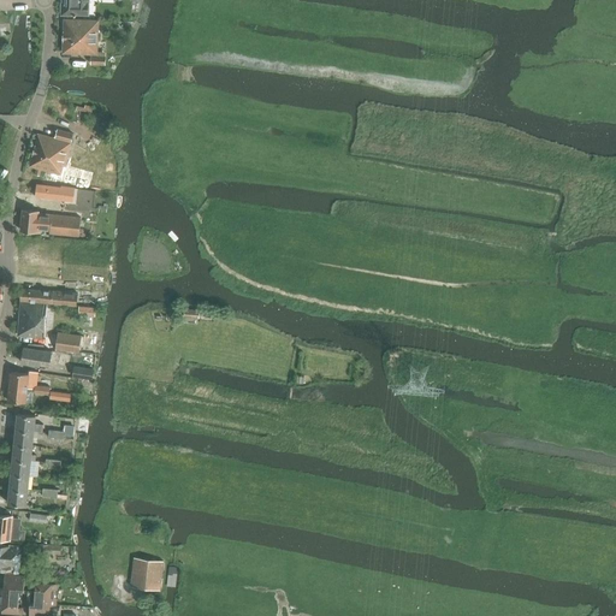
[(63,0),(63,1),(61,1),(61,15),(76,16),(76,15),(89,15),(89,0),(63,0)]
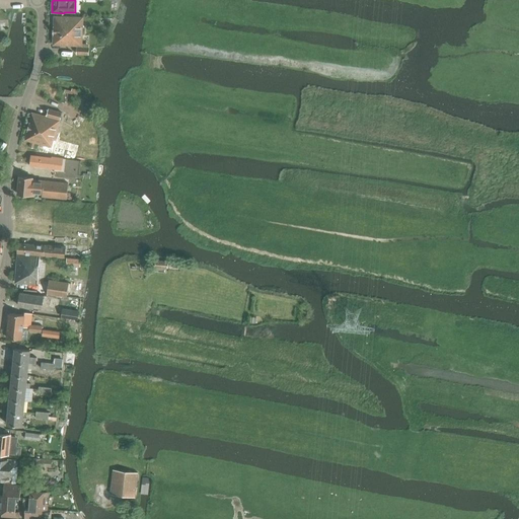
[(82,46),(82,44),(83,16),(54,15),(53,45),(77,46),(82,46)]
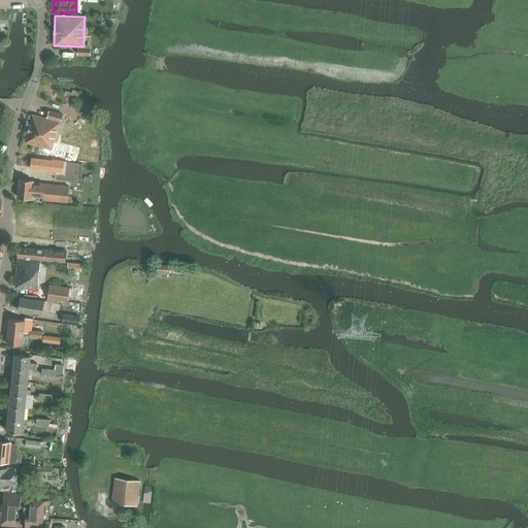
[(77,56),(90,56),(91,45),(84,44),(84,46),(78,46),(77,56)]
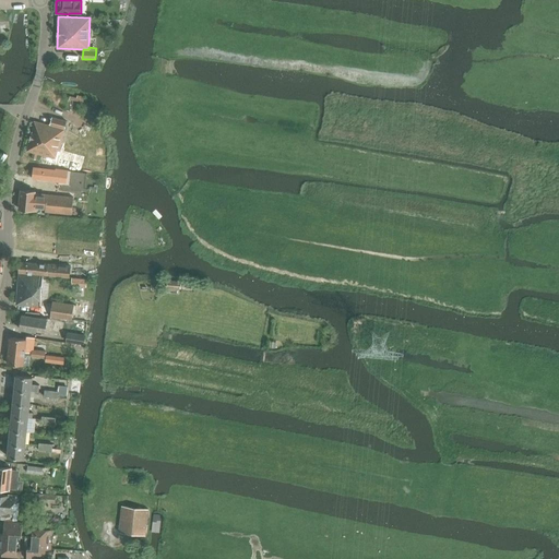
[(27,151),(55,158),(57,151),(59,151),(67,121),(52,118),(50,126),(35,121),(27,151)]
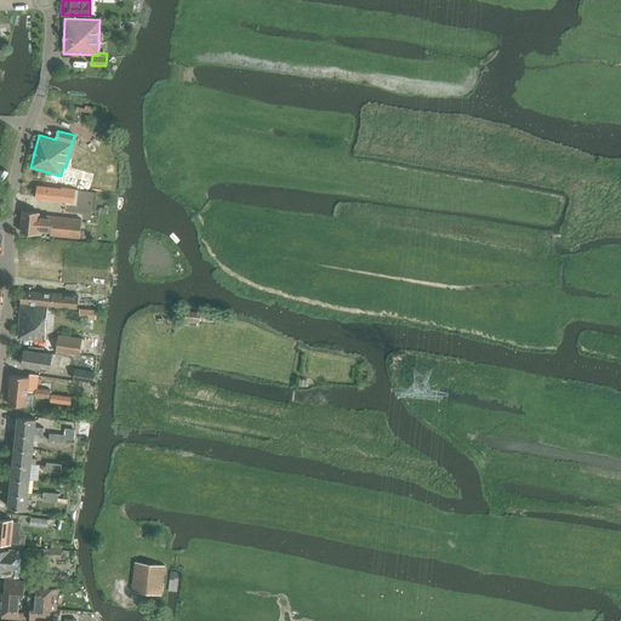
[(60,200),(61,200),(73,201),(73,197),(85,198),(86,197),(107,200),(107,194),(86,191),(62,187),(62,188),(38,186),(36,198),(60,200)]
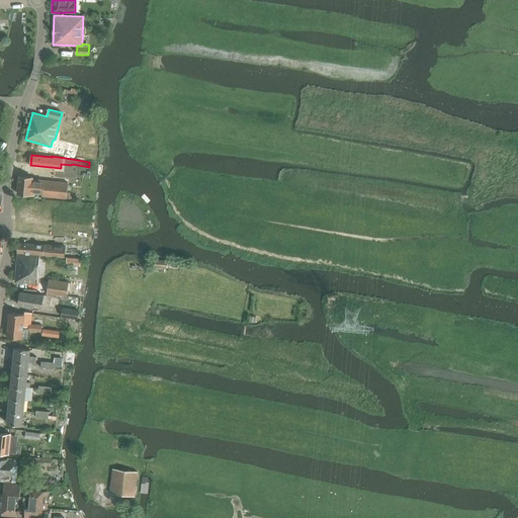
[(17,194),(33,195),(34,190),(42,191),(41,196),(67,199),(68,183),(32,179),(32,177),(19,176),(17,194)]
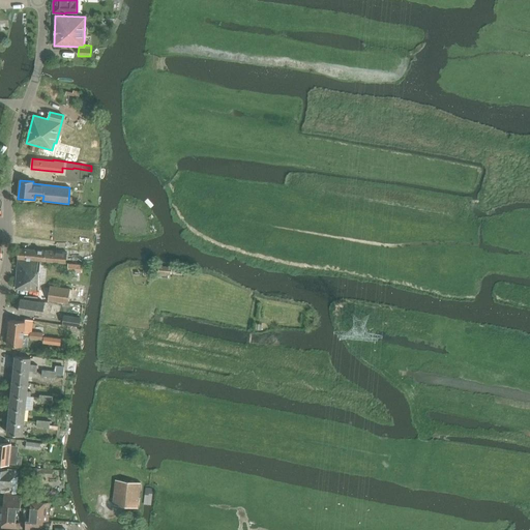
[(66,253),(45,251),(19,248),(18,259),(45,261),(45,262),(66,263),(66,253)]
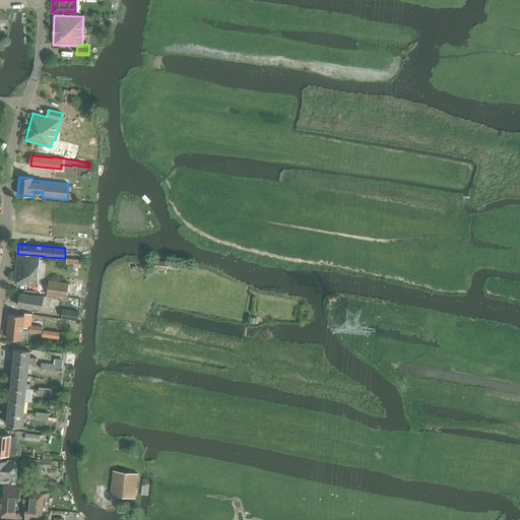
[(38,266),(39,257),(17,255),(15,283),(37,285),(37,276),(42,277),(43,266),(38,266)]
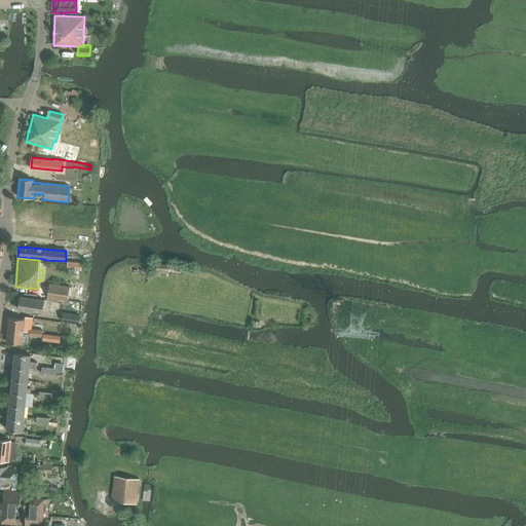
[(67,269),(81,270),(82,263),(68,262),(67,269)]
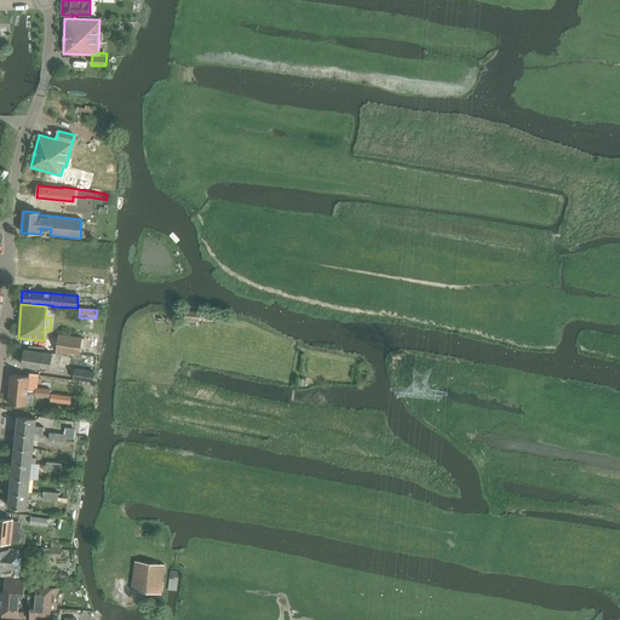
[(56,351),(80,355),(82,338),(58,334),(56,351)]
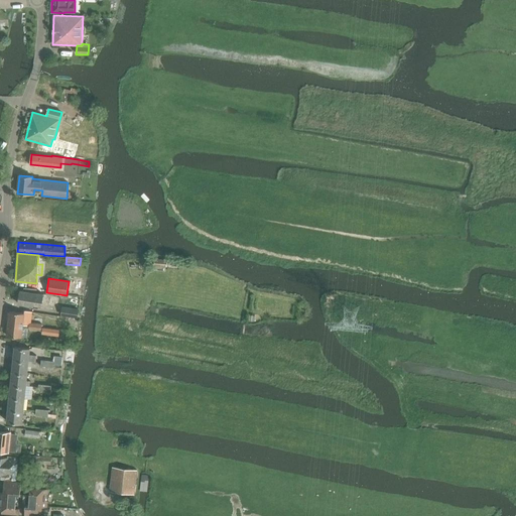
[(18,304),(41,307),(43,294),(20,291),(18,304)]
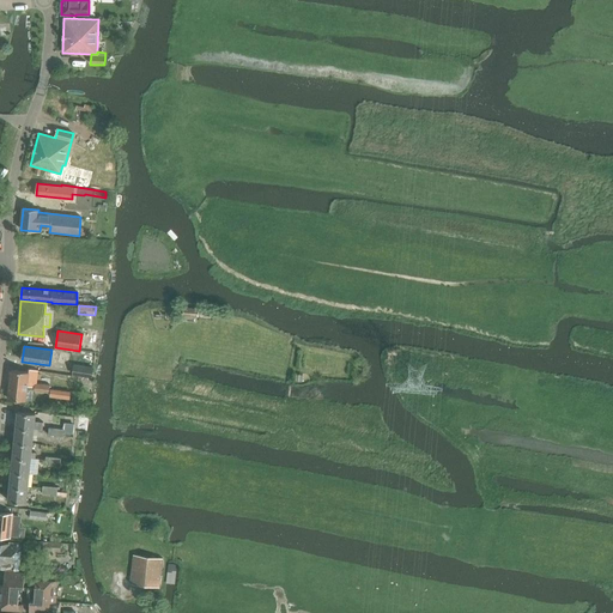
[(72,374),(92,376),(93,368),(74,364),(72,374)]
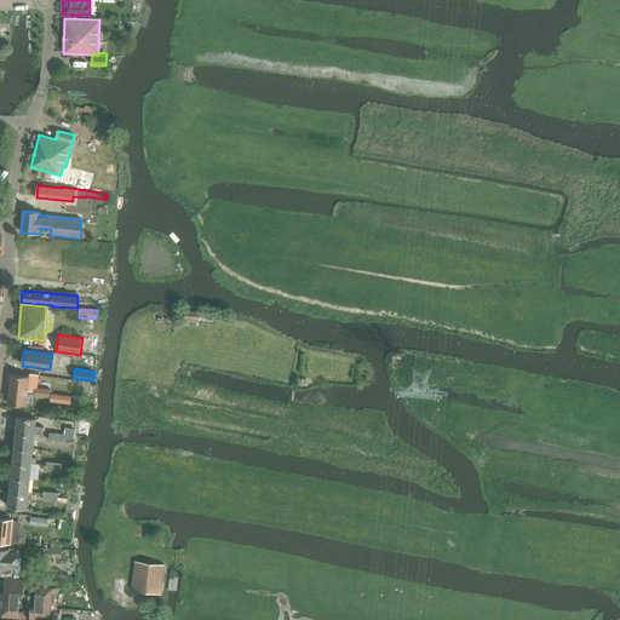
[(10,389),(28,391),(29,377),(11,374),(10,389)]
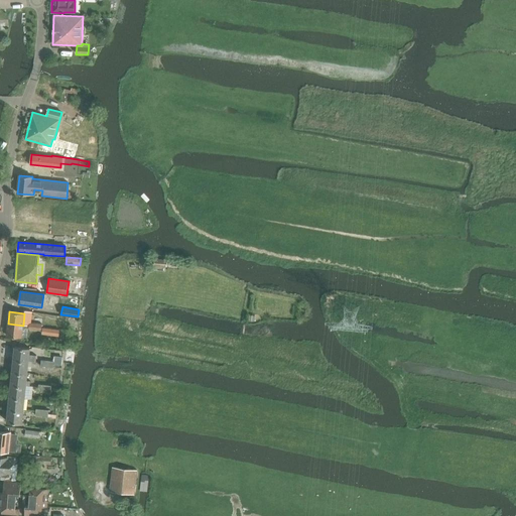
[(6,336),(21,338),(23,326),(8,324),(6,336)]
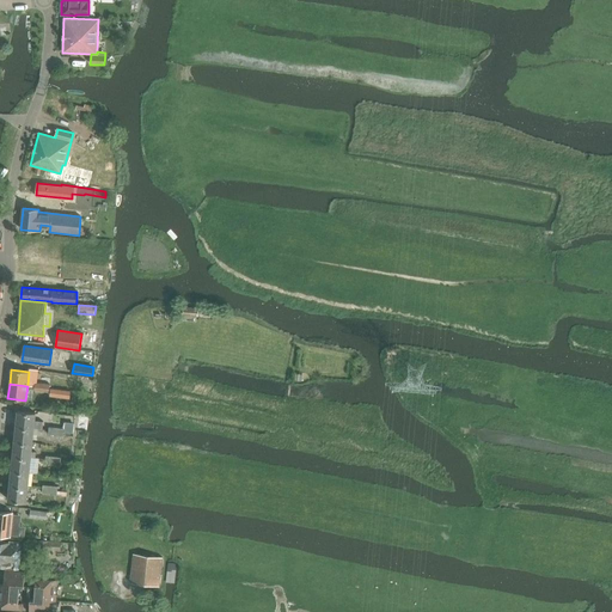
[(16,427),(34,428),(40,428),(40,422),(35,422),(35,414),(18,411),(16,427)]
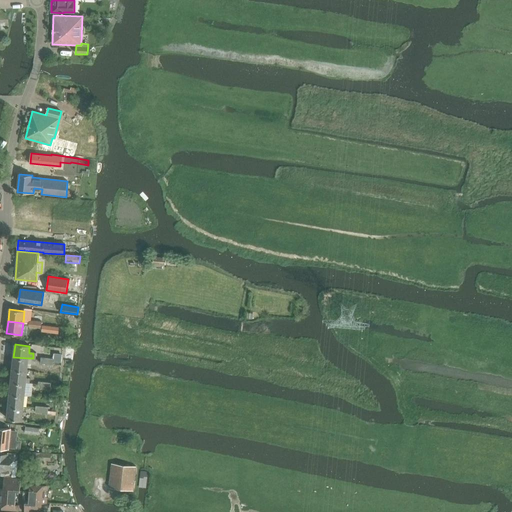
[(27,365),(28,358),(13,357),(12,369),(27,371),(27,370),(31,370),(31,365),(27,365)]
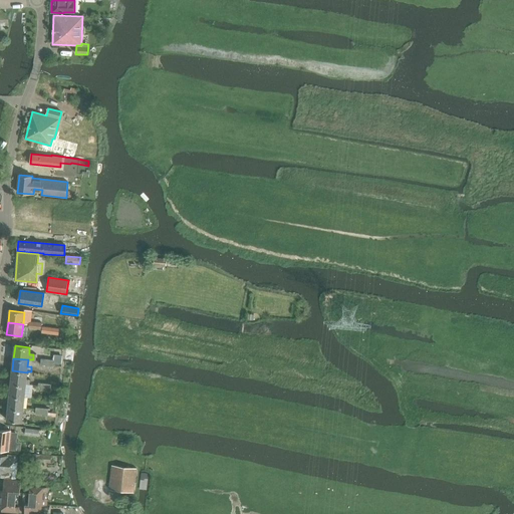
[(11,382),(29,384),(30,384),(30,379),(26,379),(27,372),(12,370),(11,382)]
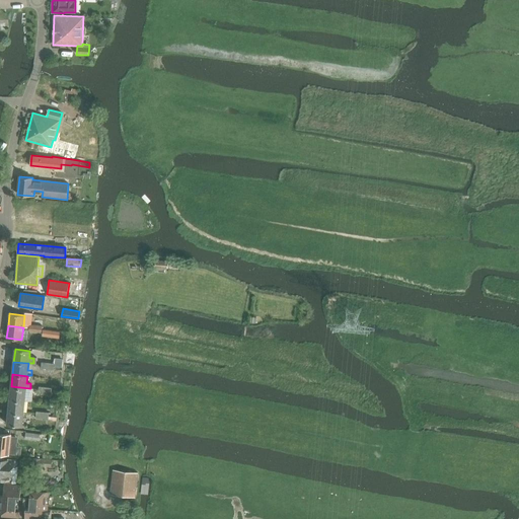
[(24,400),(31,400),(33,388),(30,388),(29,388),(11,386),(9,399),(24,400)]
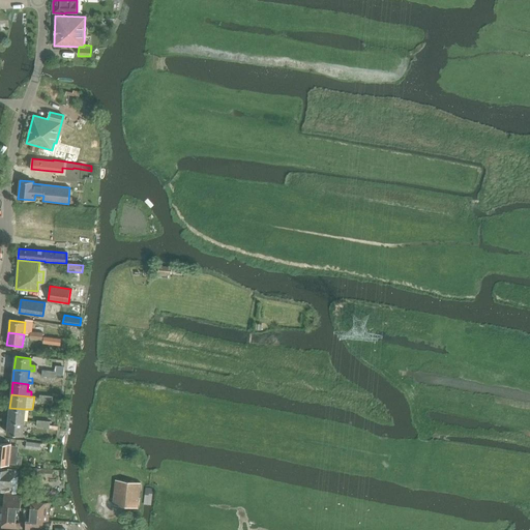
[(8,420),(24,421),(28,421),(28,417),(25,416),(25,409),(9,408),(8,420)]
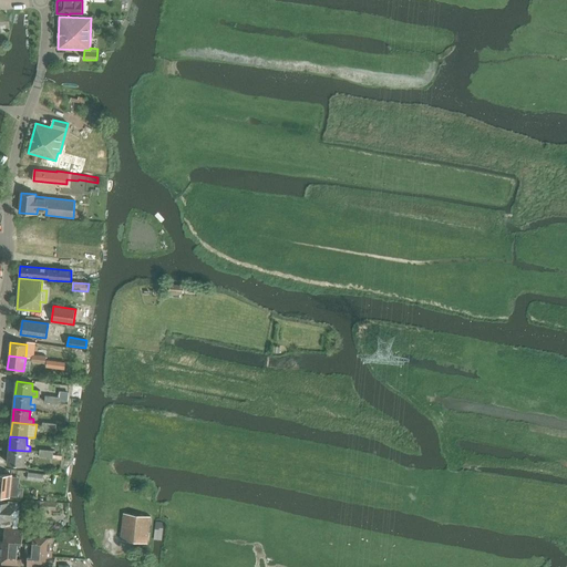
[(8,464),(24,465),(26,451),(9,450),(8,464)]
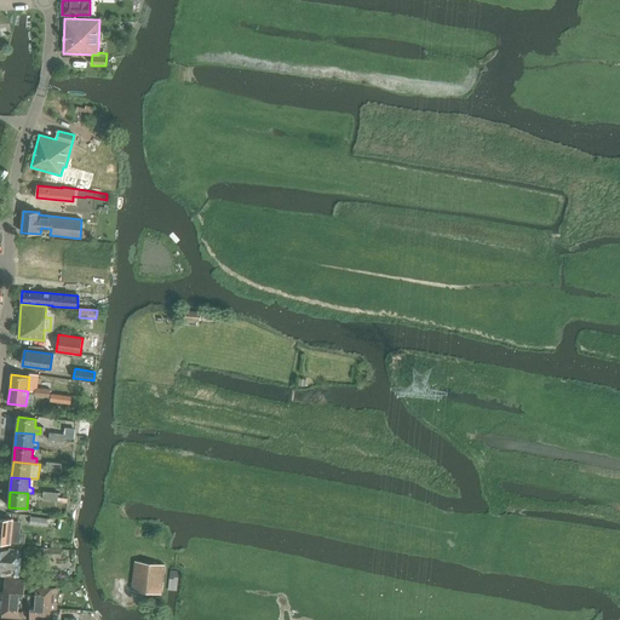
[(30,523),(47,526),(49,517),(32,515),(30,523)]
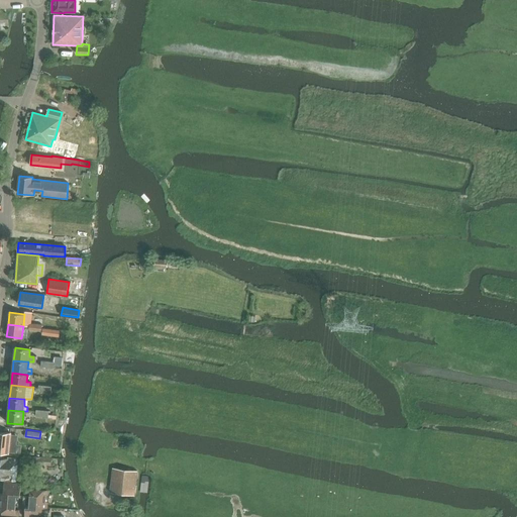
[(0,451),(9,452),(10,444),(14,445),(15,435),(11,434),(11,433),(0,432),(0,451)]
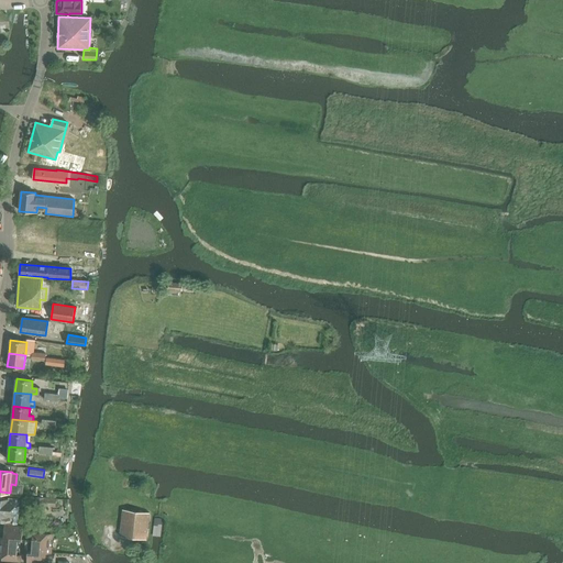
[(35,509),(44,510),(44,506),(56,507),(56,499),(35,497),(35,509)]
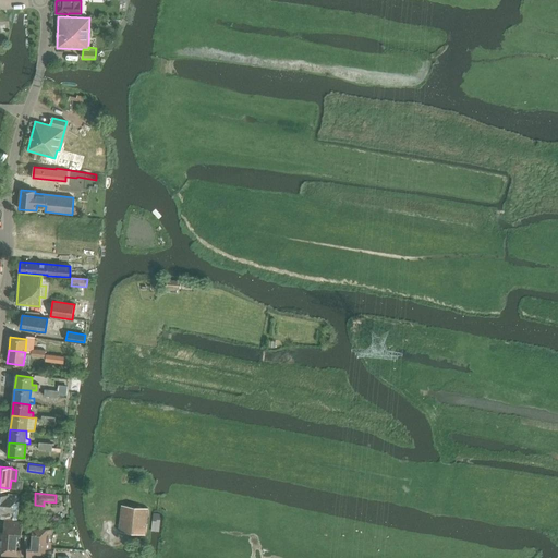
[(0,511),(7,512),(8,501),(16,502),(17,495),(9,494),(8,495),(0,494),(0,511)]
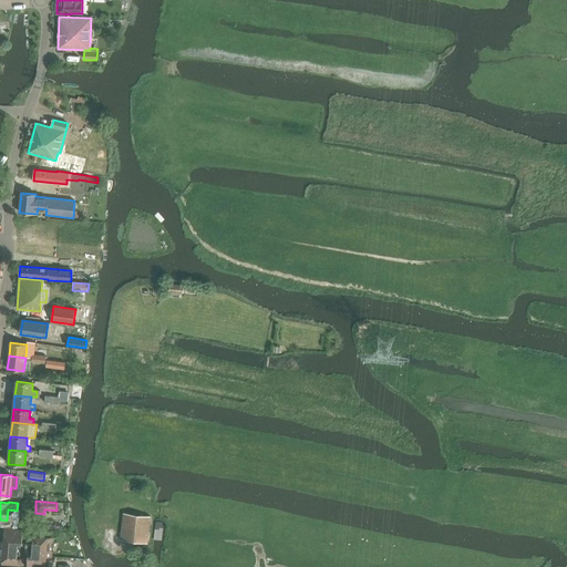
[(16,522),(17,511),(8,509),(7,521),(16,522)]
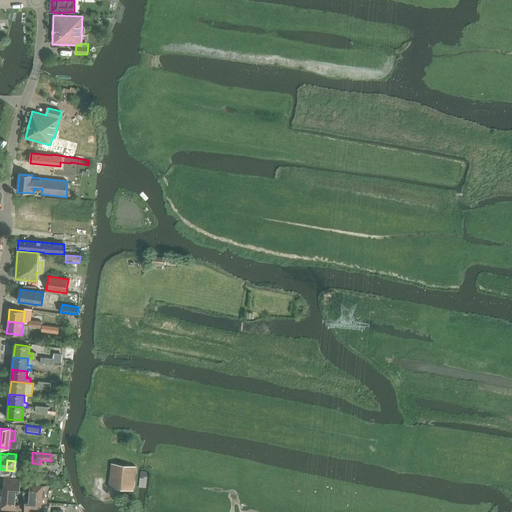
[(109,486),(132,489),(135,466),(111,463),(109,486)]
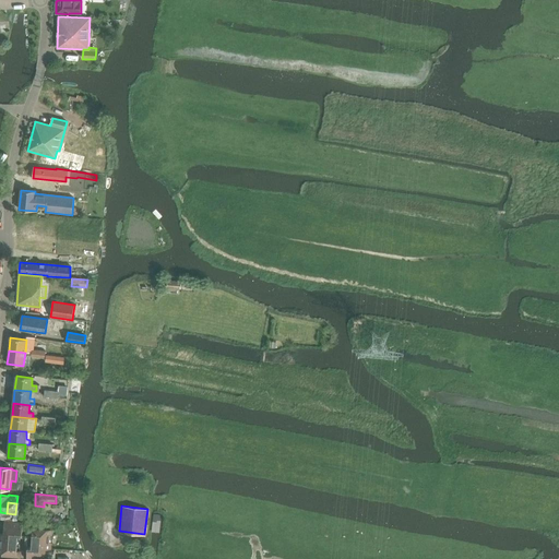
[(22,534),(23,526),(22,526),(23,522),(4,521),(3,533),(18,534),(18,535),(22,535),(22,534)]
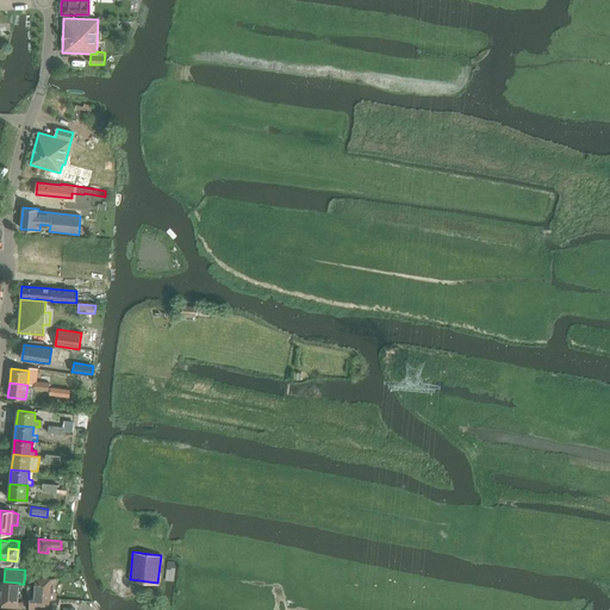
[(36,577),(36,583),(35,589),(56,590),(57,579),(57,578),(57,572),(49,572),(48,578),(36,577)]
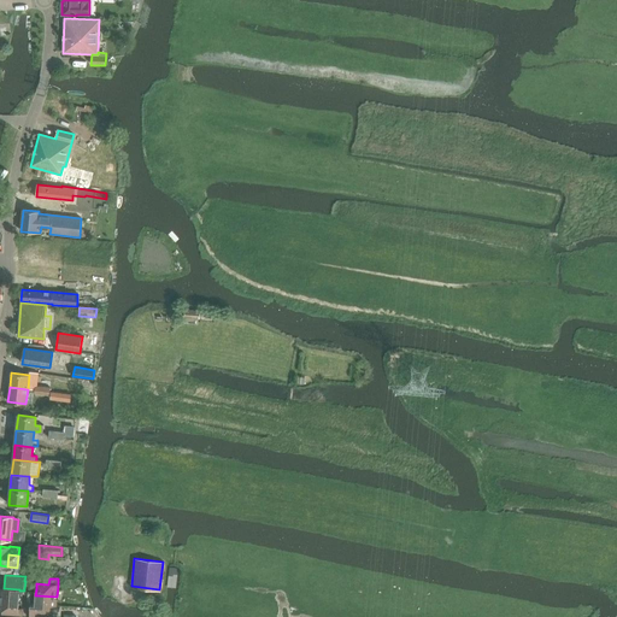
[(19,598),(0,595),(0,610),(1,610),(10,611),(18,611),(18,609),(19,598)]
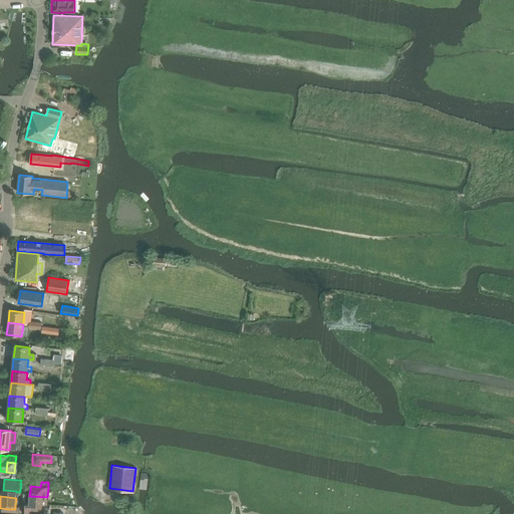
[(47,505),(47,497),(29,496),(29,503),(47,505)]
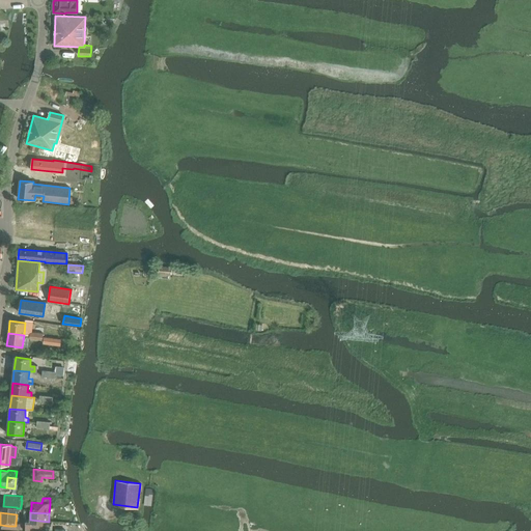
[(25,530),(43,530),(44,522),(49,522),(30,520),(26,520),(25,530)]
